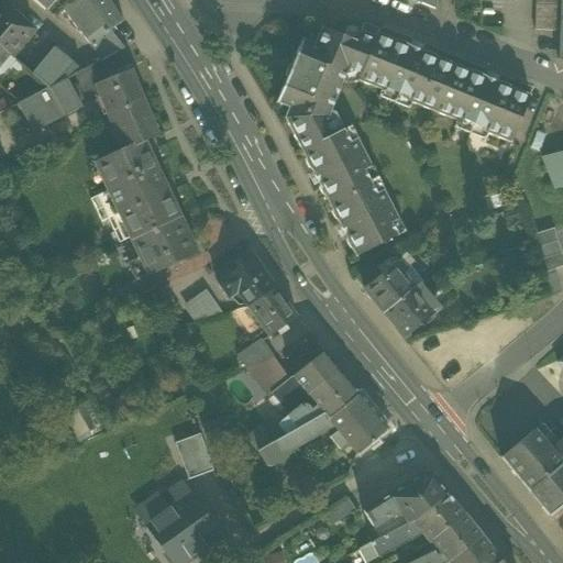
[(29,0),(43,12),(51,3),(53,0),(29,0)]
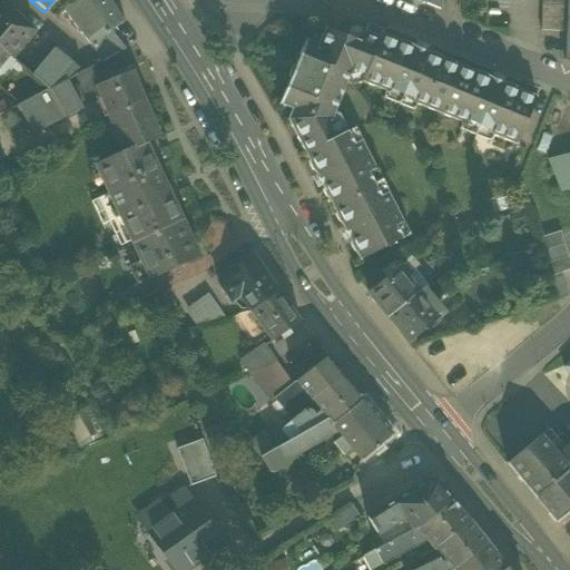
[(72,0),(53,0),(51,3),(61,10),(72,0)]
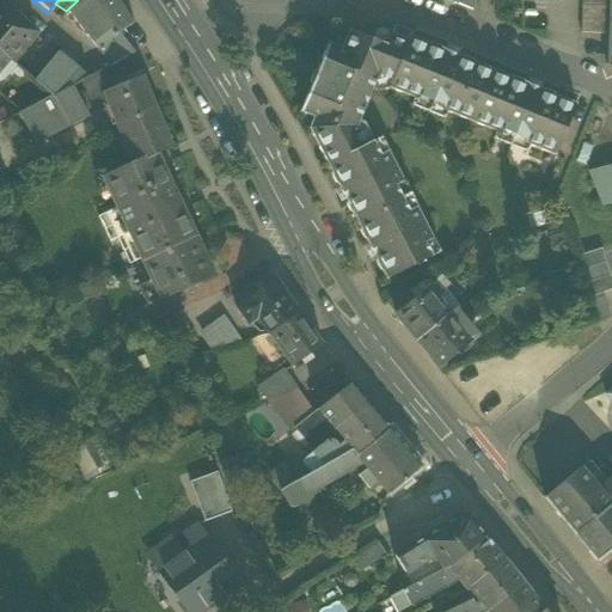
[(67,12),(81,30),(101,14),(89,0),(78,0),(66,11),(67,12)]
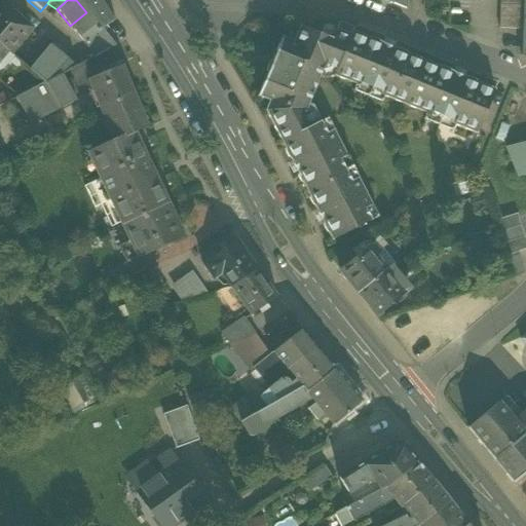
[(76,0),(101,30),(102,30),(115,22),(101,0),(76,0)]
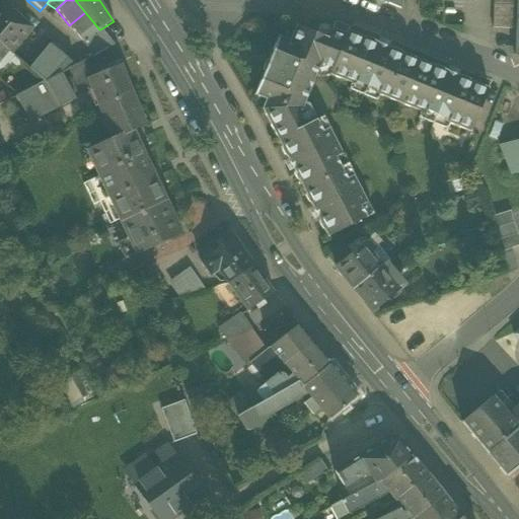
[(386,4),(399,9),(399,0),(386,0),(386,4)]
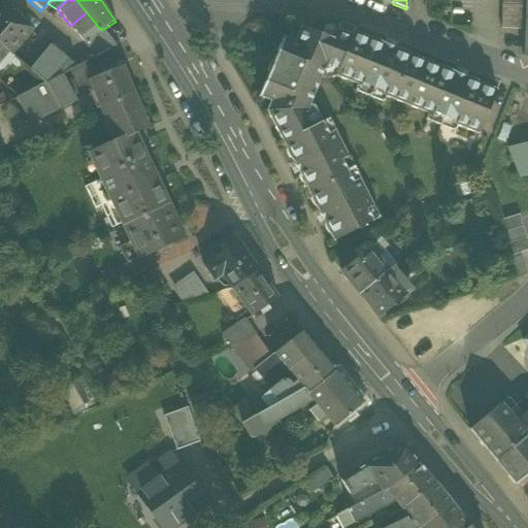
[(502,0),(501,28),(525,28),(525,0),(502,0)]
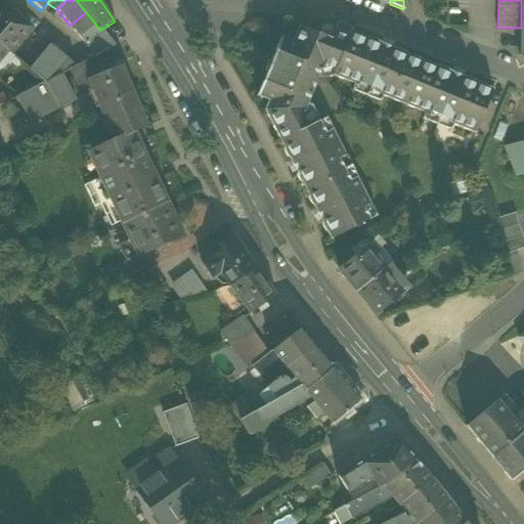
[(0,2),(0,44),(8,52),(10,54),(32,30),(0,2)]
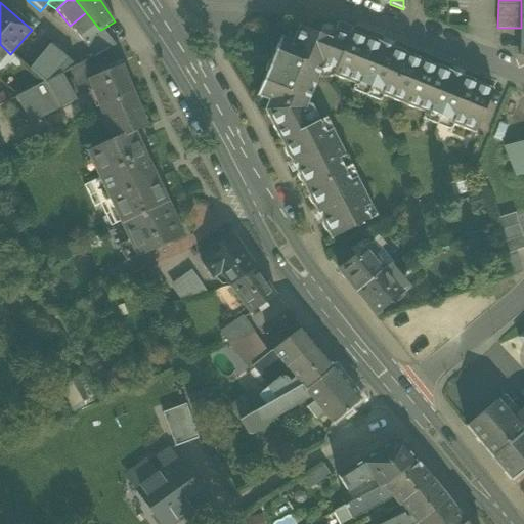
[(50,18),(57,10),(56,9),(47,3),(40,11),(50,18)]
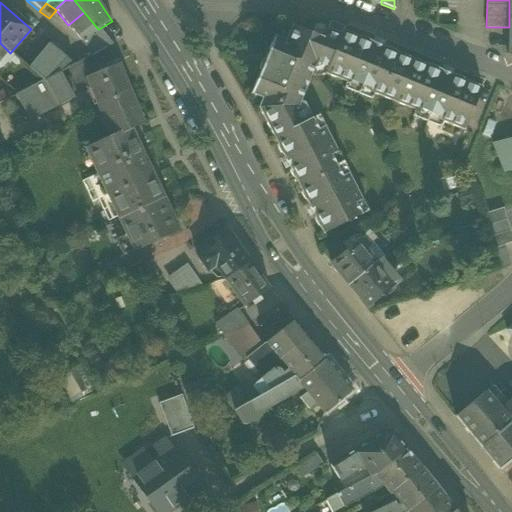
[(98,29),(84,12),(68,25),(82,42),(98,29)]
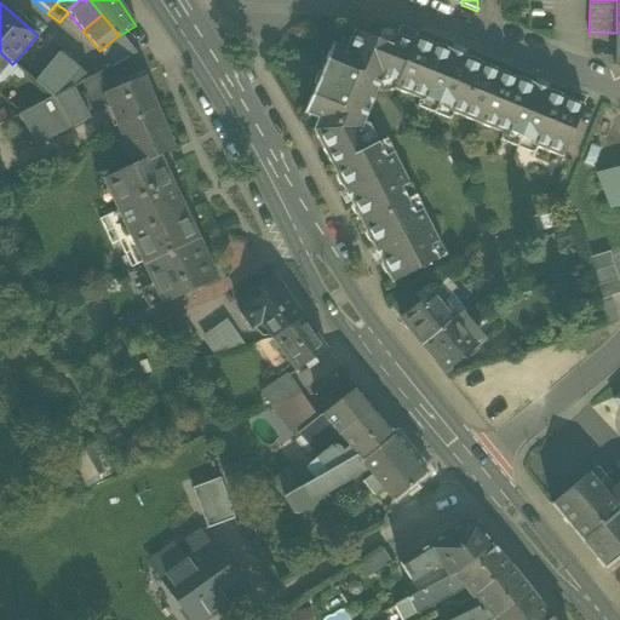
[(313,131),(332,170),(371,148),(361,130),(363,124),(377,91),(382,78),(396,84),(413,42),(396,35),(391,47),(352,32),(345,50),(332,45),(304,115),(317,120),(313,131)]
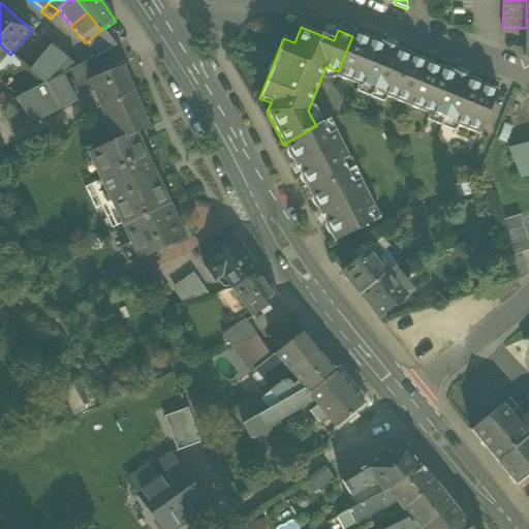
[(85,43),(96,58),(116,48),(102,30),(101,30),(85,43)]
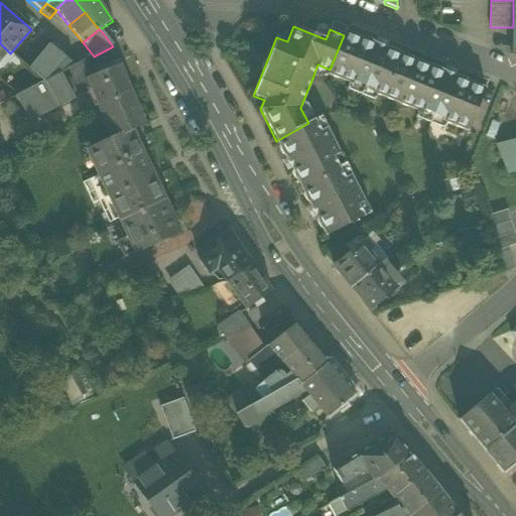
[(345,31),(344,35),(330,70),(327,76),(349,84),(352,86),(352,84),(355,83),(373,90),(374,93),(373,94),(376,96),(418,112),(421,114),(421,112),(425,111),(442,118),(443,121),(442,122),(445,124),(468,132),(468,131),(486,89),(345,31)]
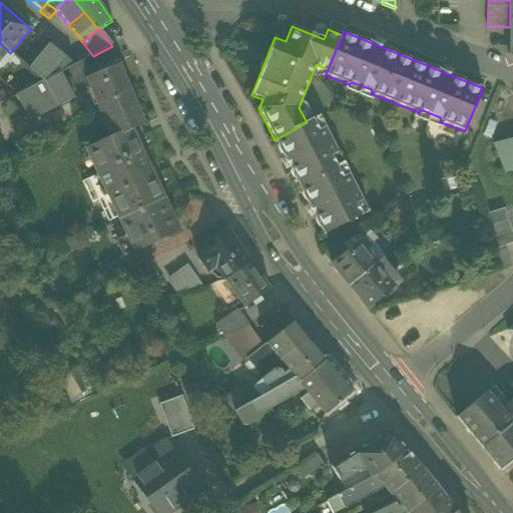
[(18,59),(28,68),(46,45),(36,37),(18,59)]
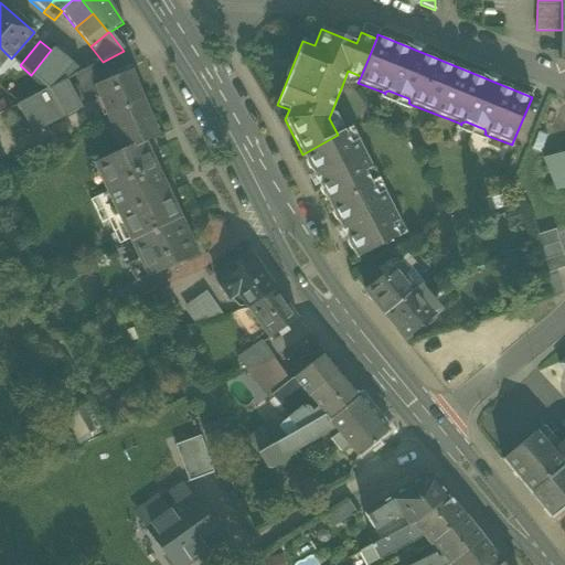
[(0,66),(9,56),(0,48),(0,66)]
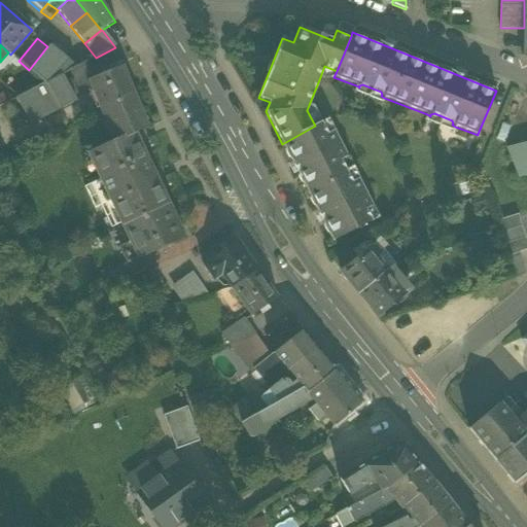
[(74,69),(47,46),(29,70),(28,70),(43,83),(44,84),(62,75),(62,76),(74,69)]
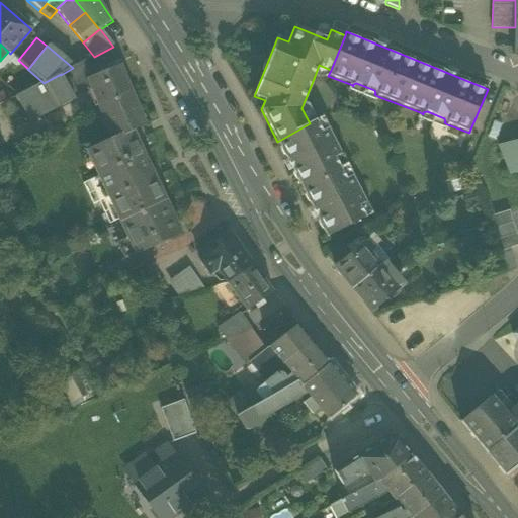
[(321,79),(328,76),(331,70),(319,65),(315,76),(321,79)]
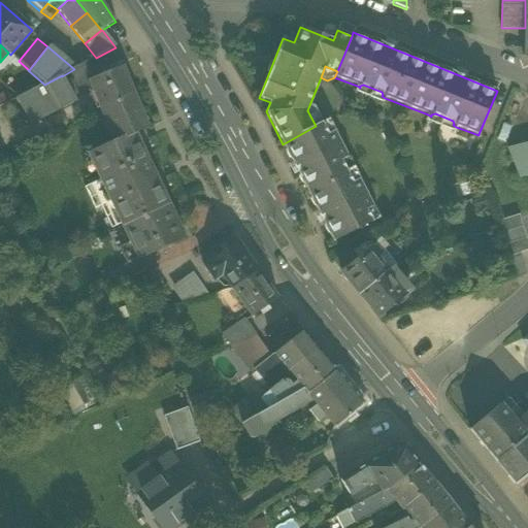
[(89,80),(100,108),(133,95),(122,67),(89,80)]
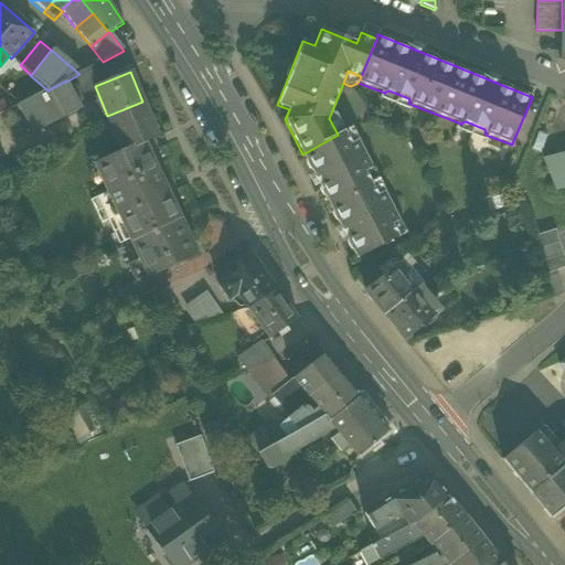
[(16,105),(32,134),(81,108),(66,82),(66,81),(48,91),(46,89),(19,104),(16,105)]
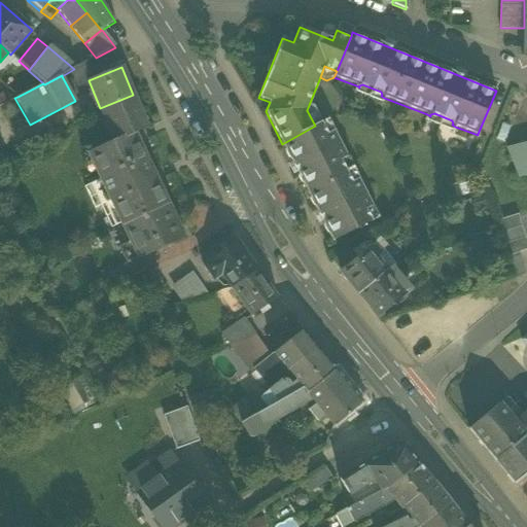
[(359,88),(356,85),(354,92),(382,104),(384,98),(381,96),(382,95),(381,92),(362,84),(359,85),(359,88)]
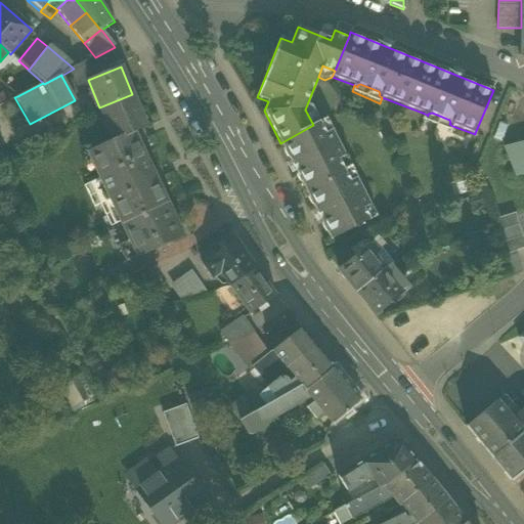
[(145,128),(132,94),(99,107),(114,141),(134,132),(134,133),(145,128)]
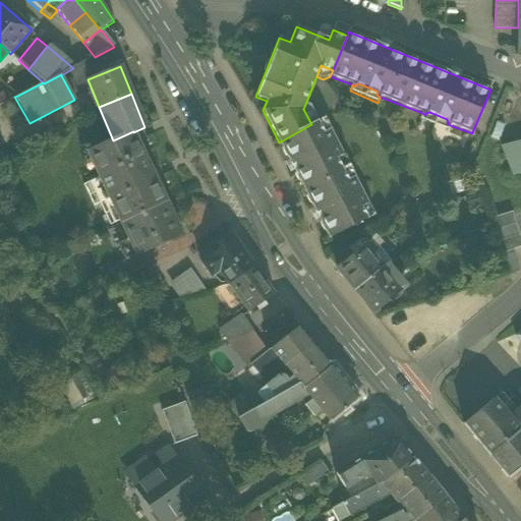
[(311,124),(317,121),(309,106),(305,104),(303,109),(311,124)]
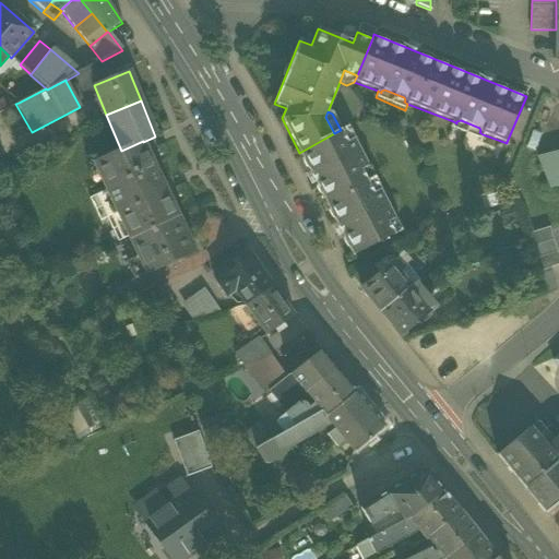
[(456,123),(453,121),(451,129),(480,141),(483,134),(479,132),(480,131),(479,128),(461,120),(456,121),(456,123)]
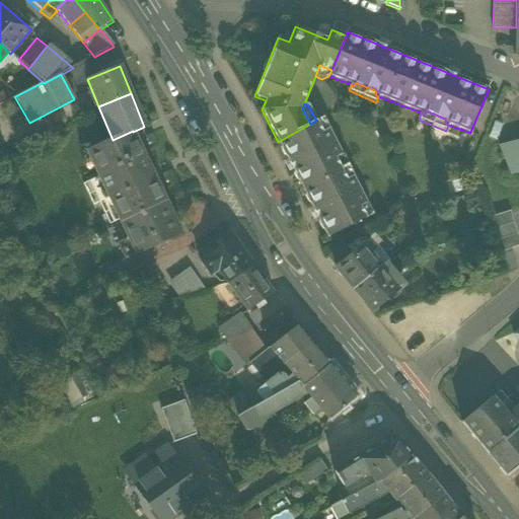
[(322,118),(316,121),(322,133),(328,129),(322,118)]
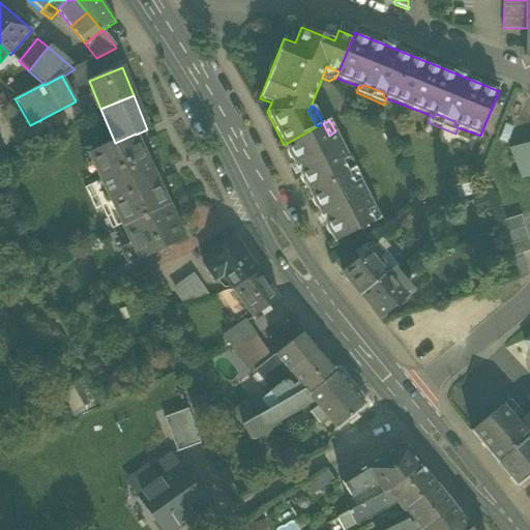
[(323,123),(317,126),(284,145),(308,193),(348,173),(342,162),(349,158),(335,131),(329,136),(323,123)]
